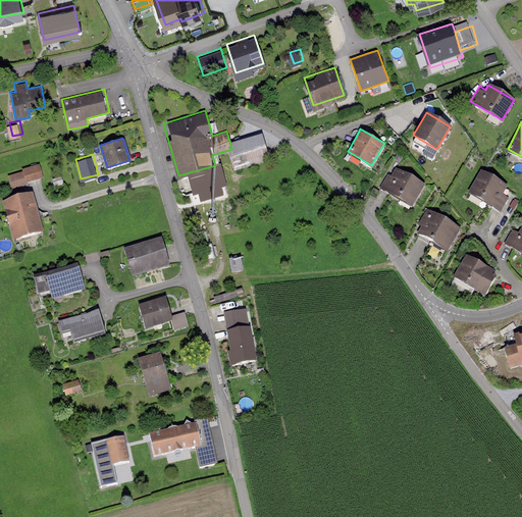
[(23,168),(9,172),(12,185),(29,181),(29,178),(44,174),(40,161),(23,166),(23,168)]
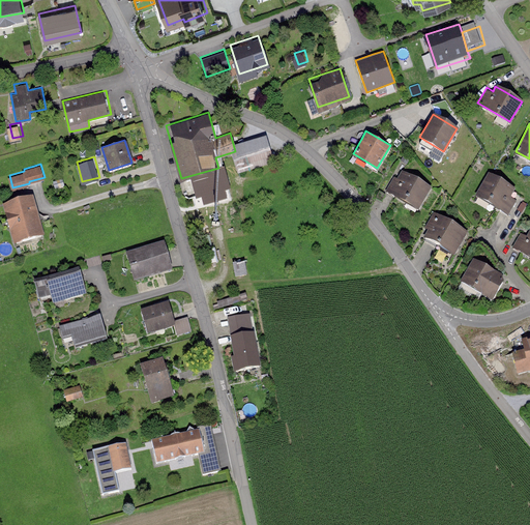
[(430,184),(401,168),(392,181),(388,188),(417,206),(430,184)]
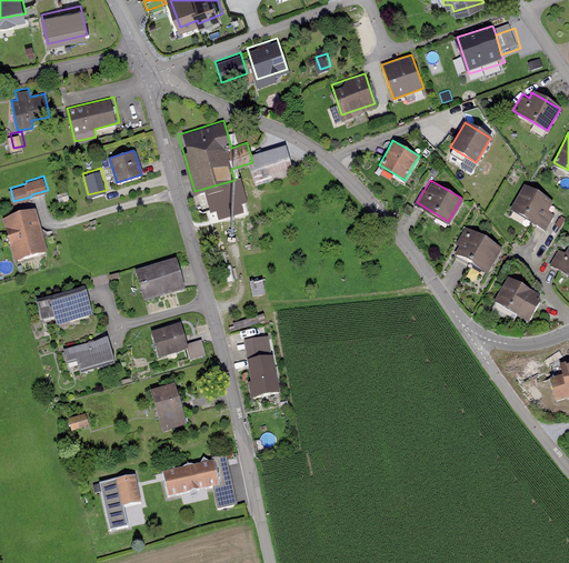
[(552,199),(525,184),(511,209),(535,221),(547,228),(556,211),(548,208),(552,199)]
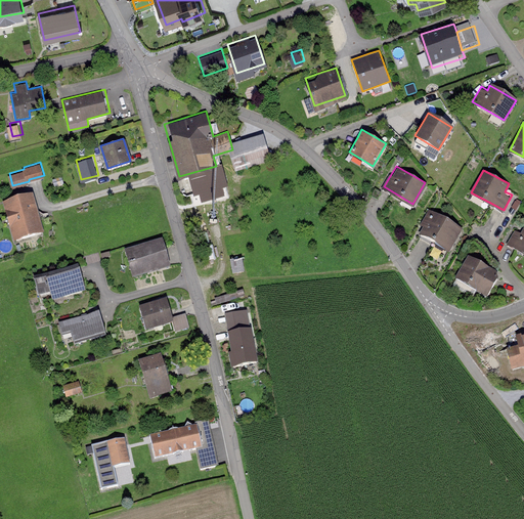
[(218,184),(227,181),(224,173),(216,176),(218,184)]
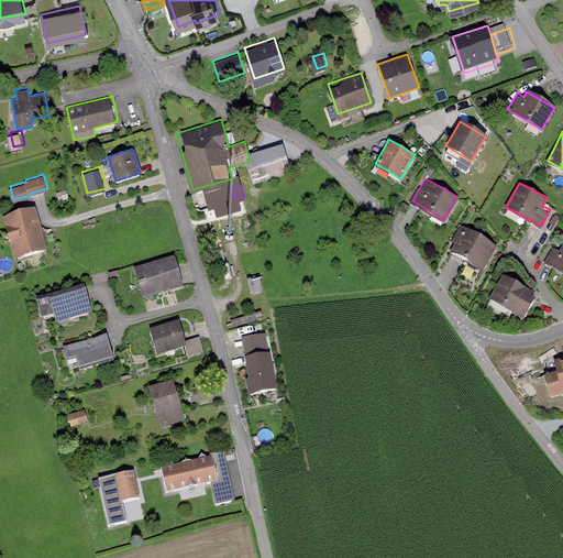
[(34,206),(1,216),(13,256),(46,247),(34,206)]
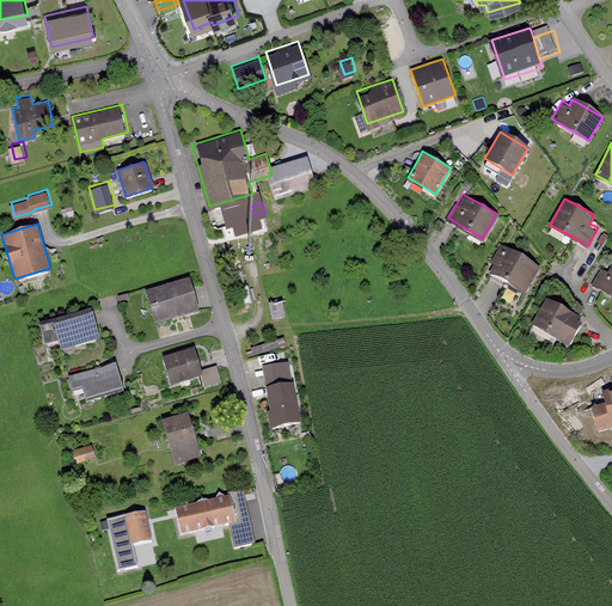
[(539,264),(502,245),(493,262),(487,274),(525,293),(539,264)]
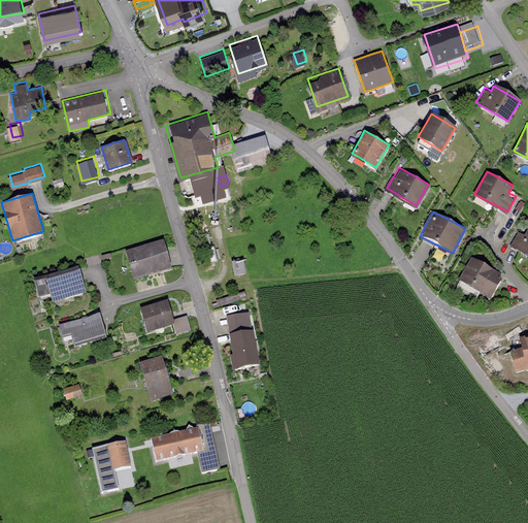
[(527,225),(526,228),(524,231),(521,229),(510,246),(527,255),(527,225)]
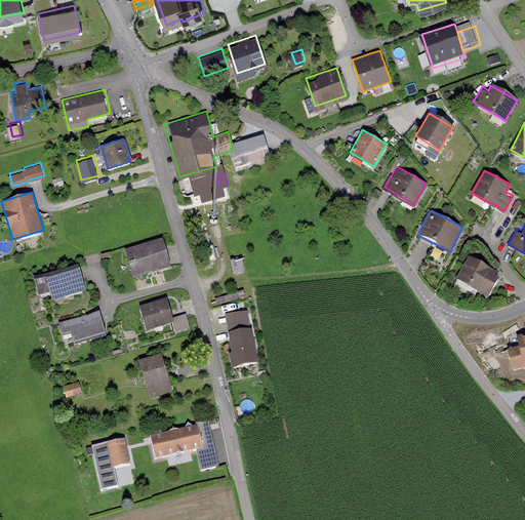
[(162,237),(125,247),(132,275),(170,265),(162,237)]
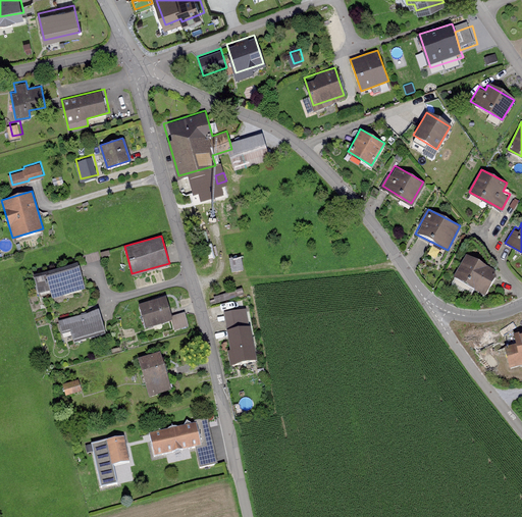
[(497,270),(465,253),(452,277),(482,295),(491,277),(497,270)]
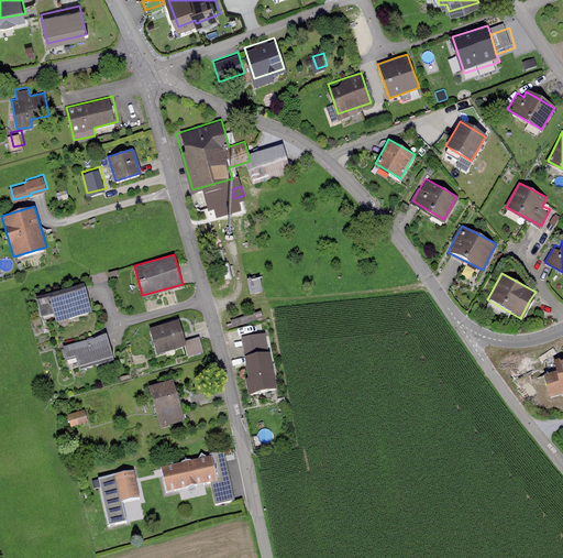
[(83,282),(34,298),(43,324),(90,308),(83,282)]
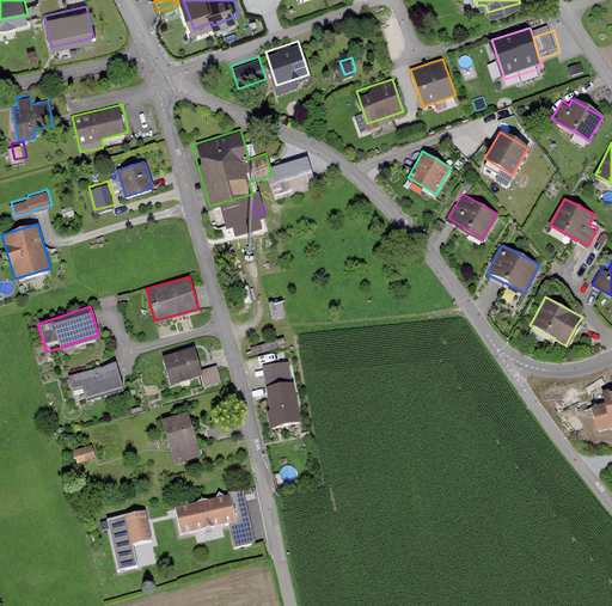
[(195,346),(160,355),(169,381),(203,372),(195,346)]
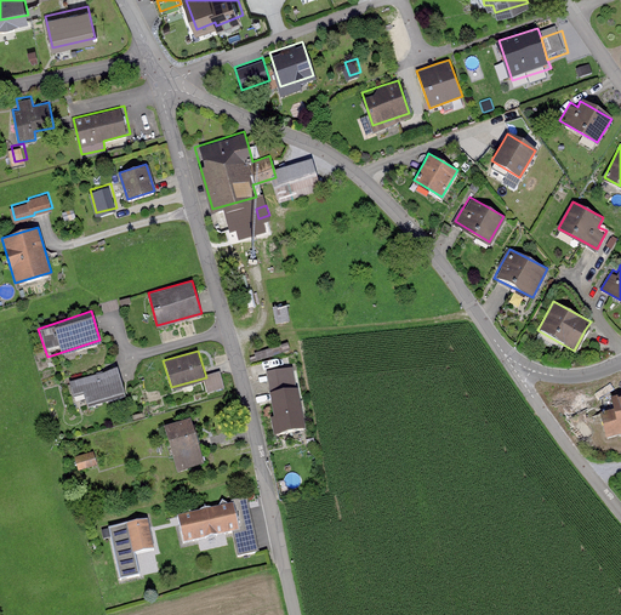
[(114,366),(68,379),(72,394),(83,392),(85,402),(121,393),(114,366)]
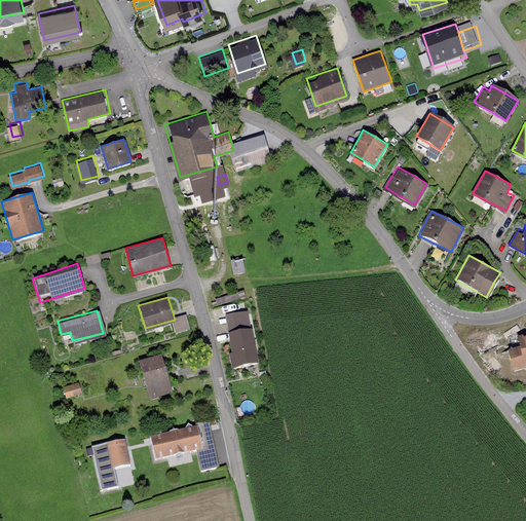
[(225,314),(226,332),(251,327),(246,310),(225,314)]
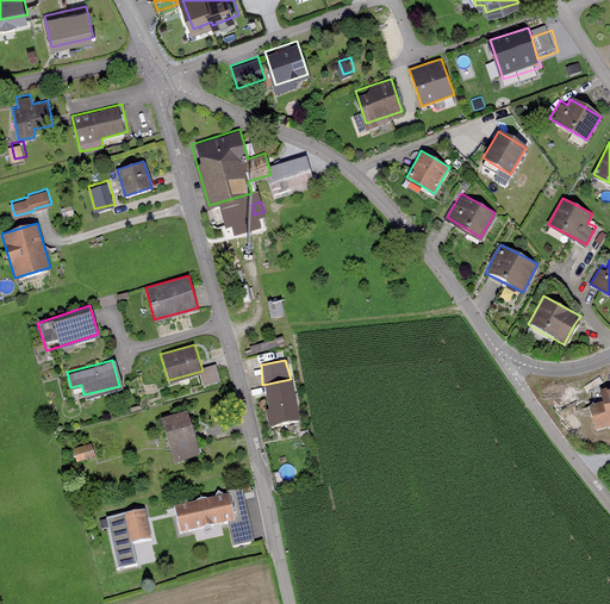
[(219,361),(206,363),(210,378),(222,375),(219,361)]
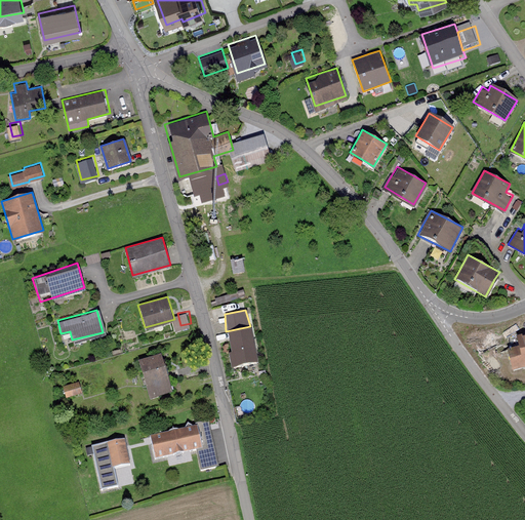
[(250,326),(226,331),(232,363),(256,359),(250,326)]
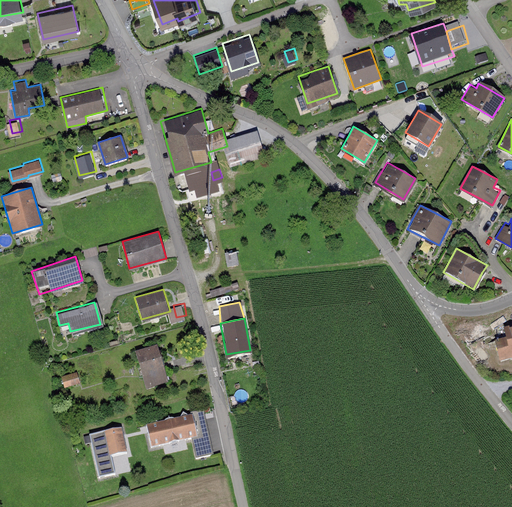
[(511,323),(503,325),(506,338),(497,340),(500,355),(511,352),(511,323)]
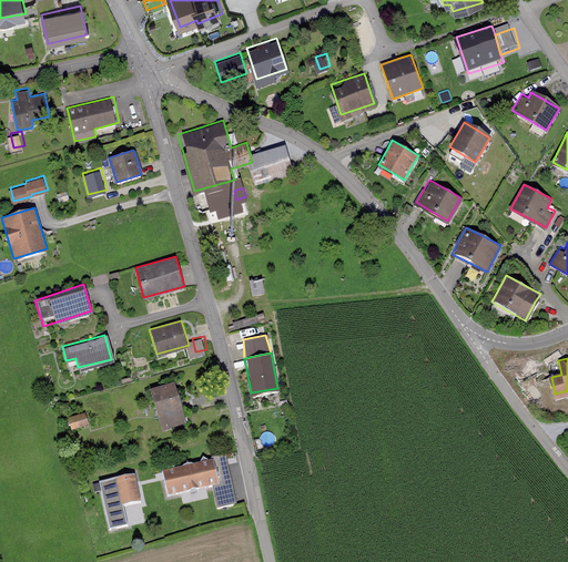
[(172,381),(149,389),(161,427),(184,420),(172,381)]
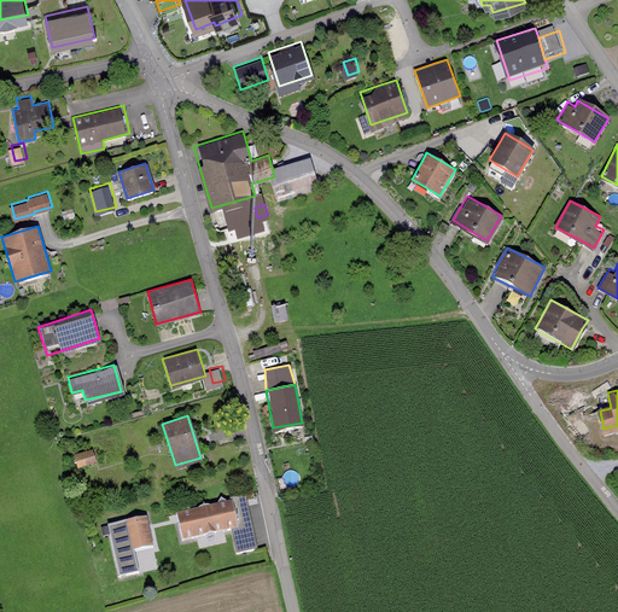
[(93,447),(79,450),(82,462),(95,459),(93,447)]
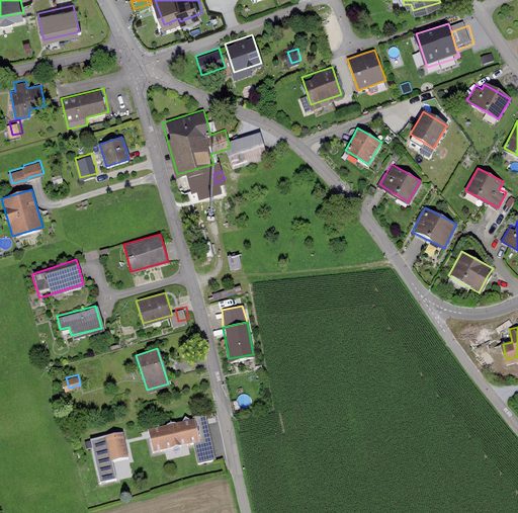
[(207,414),(194,416),(199,438),(193,439),(198,461),(217,457),(207,414)]
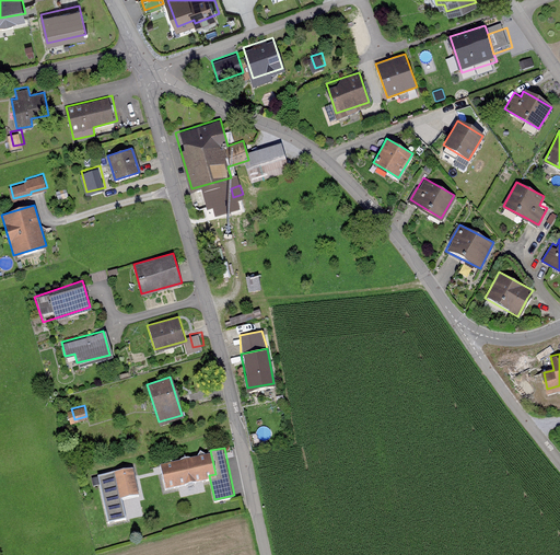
[(210,450),(159,462),(165,486),(209,475),(216,474),(210,450)]
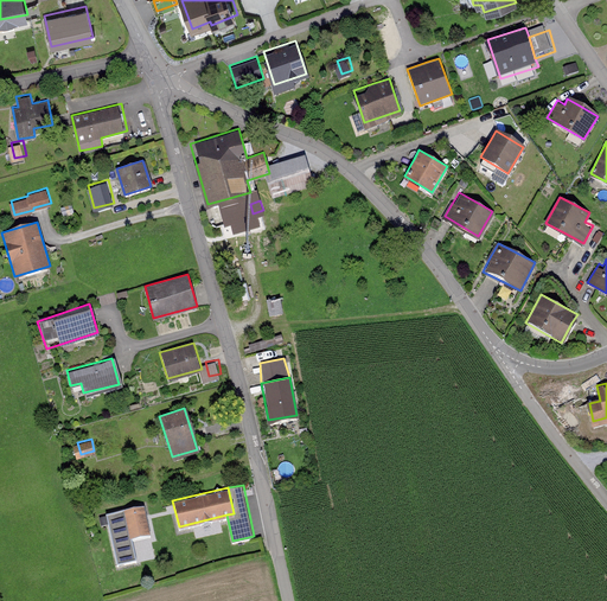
[(154,545),(145,503),(103,512),(116,566),(139,560),(136,550),(154,545)]
